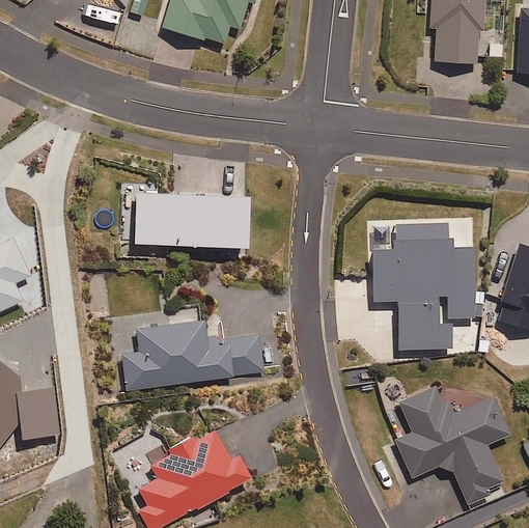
[(252,3),(253,0),(169,0),(162,29),(224,45),(228,27),(240,30),(247,2),(252,3)]
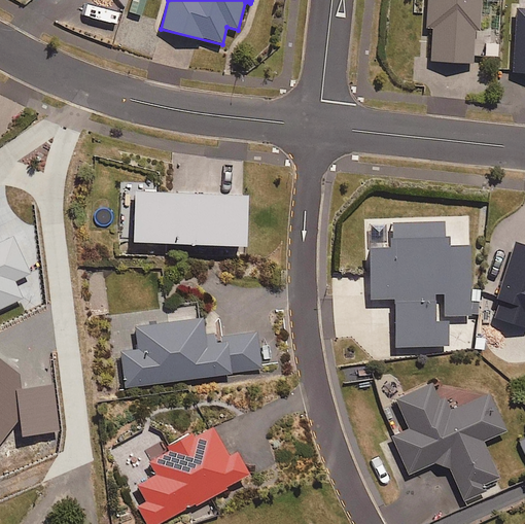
[(481,0),(428,0),(427,28),(432,28),(431,61),(474,62),(475,30),(480,30),(481,0)]
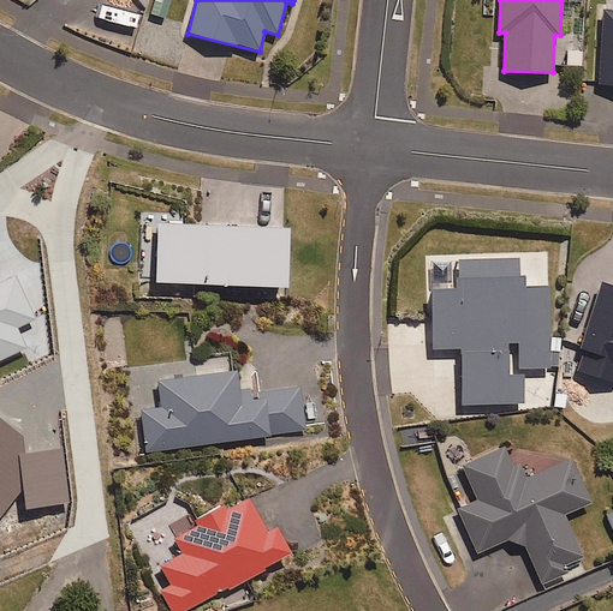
[(612,11),(602,11),(599,84),(612,85),(612,11)]
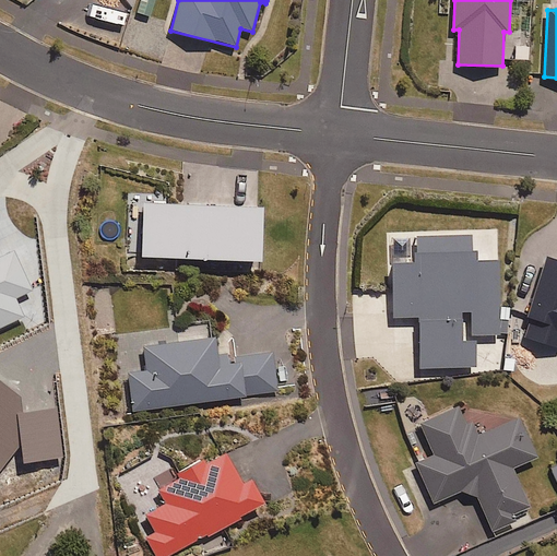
[(168,204),(168,197),(130,196),(130,208),(133,208),(132,256),(257,259),(258,205),(168,204)]
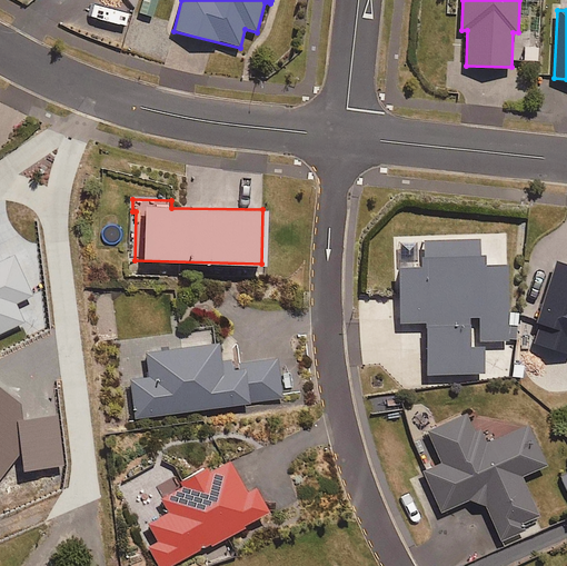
[(481,266),(480,239),(423,240),(423,267),(398,268),(399,324),(427,323),(428,376),(485,375),(484,341),(508,341),(506,265),(481,266)]
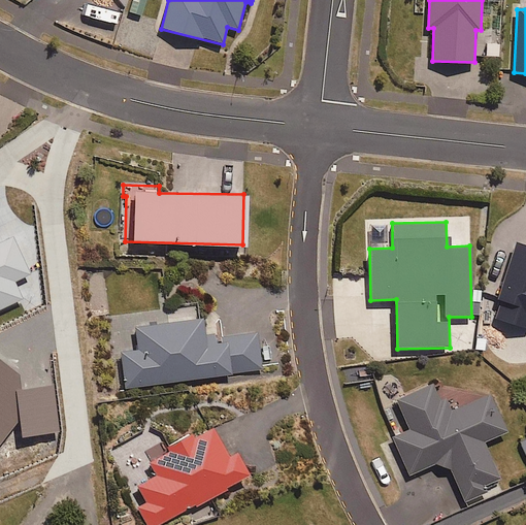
[(15,236),(0,243),(0,312),(24,301),(17,285),(35,275),(15,236)]
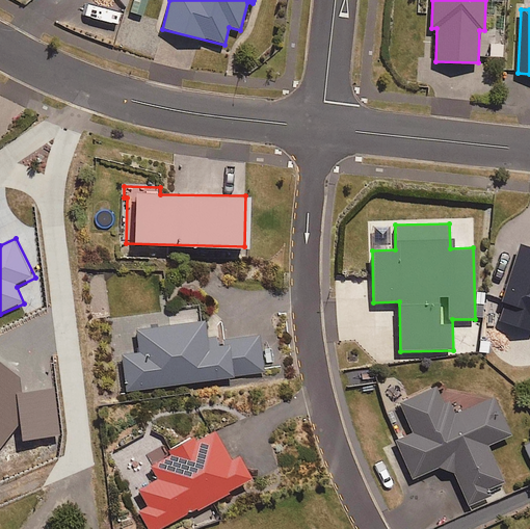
[(529,248),(518,245),(501,302),(504,303),(499,323),(529,332),(529,248)]
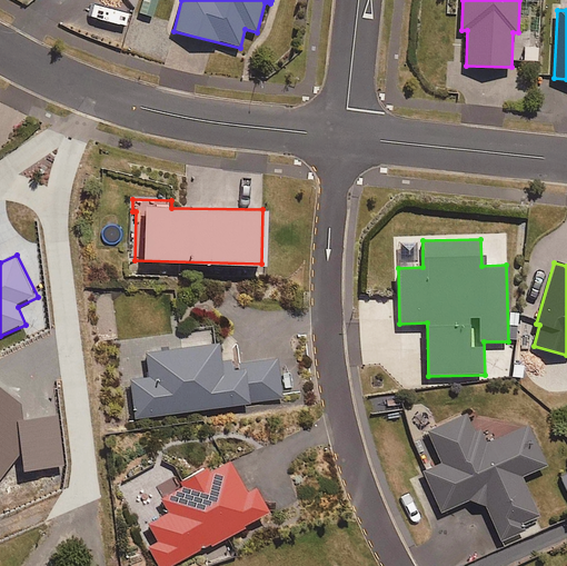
[(136,420),(284,399),(278,360),(236,366),(235,359),(219,361),(217,343),(145,353),(148,378),(130,381),(136,420)]
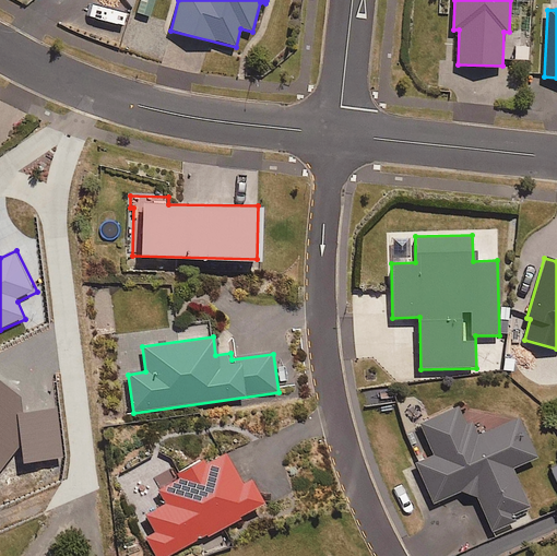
[(23,400),(0,381),(0,478),(23,450),(25,465),(67,461),(59,411),(25,415),(23,400)]
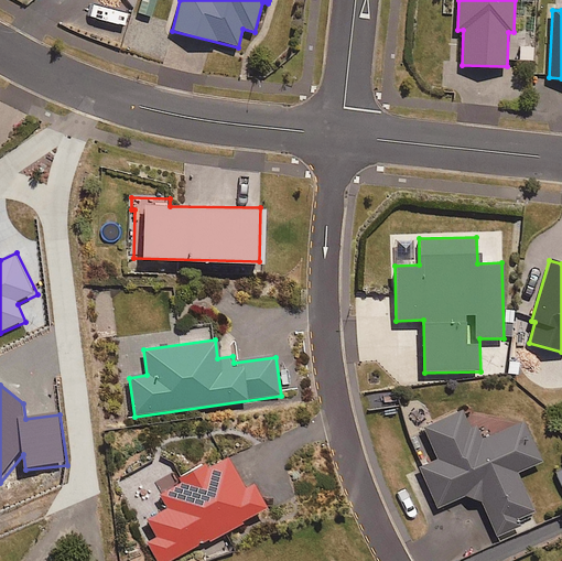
[(523,421),(478,441),(465,410),(423,429),(438,462),(421,468),(438,508),(466,496),(481,500),(498,540),(539,521),(517,473),(542,462),(523,421)]
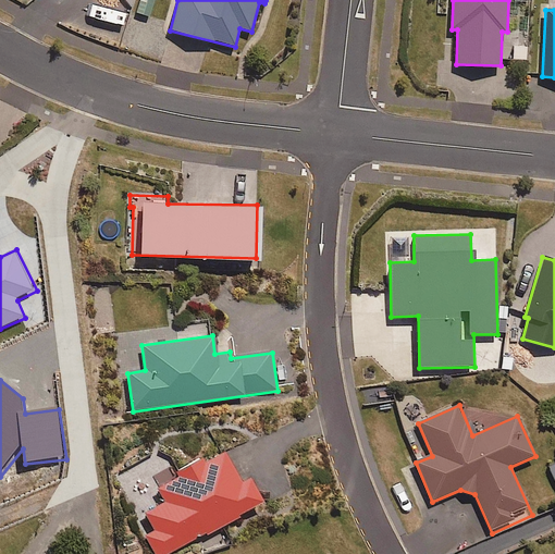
[(176,470),(180,477),(156,490),(164,504),(145,514),(156,533),(147,539),(156,553),(169,553),(262,502),(248,477),(239,481),(222,451),(202,462),(200,457),(176,470)]
